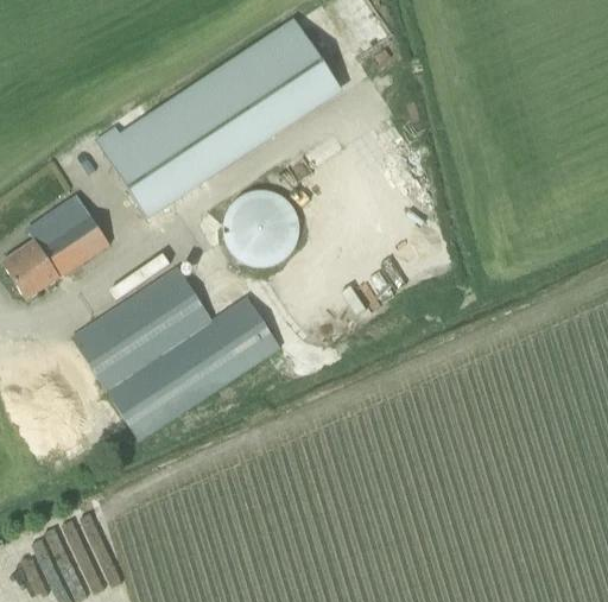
[(94,138),(137,203),(331,76),(293,18),(119,132),(114,125),(94,138)]
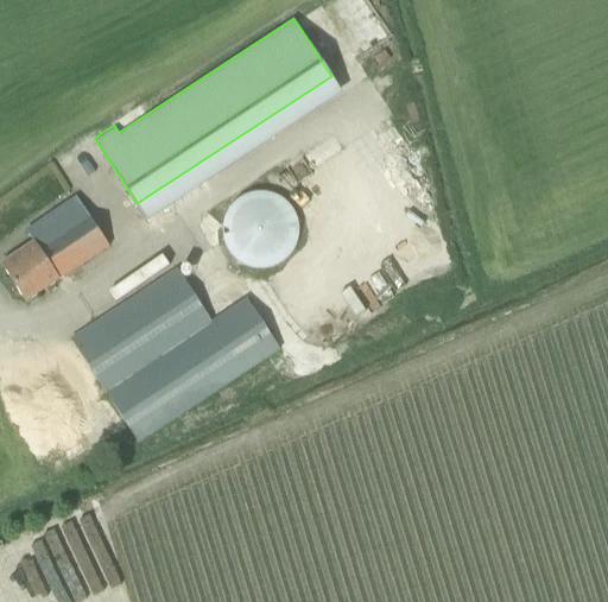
[(249,265),(261,267),(271,265),(283,259),(292,251),(297,240),(301,227),(298,216),(293,206),(283,195),(272,190),(263,189),(248,191),(235,200),(226,210),(225,220),(223,236),(229,252),(239,261),(249,265)]
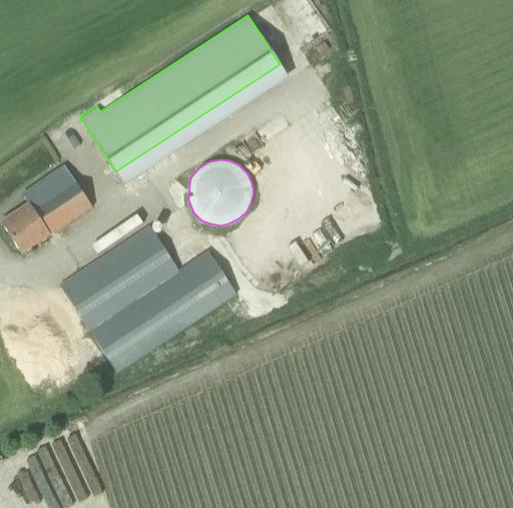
[(0,219),(21,251),(92,205),(65,164),(42,179),(41,177),(39,179),(40,180),(22,192),(28,201),(0,219)]
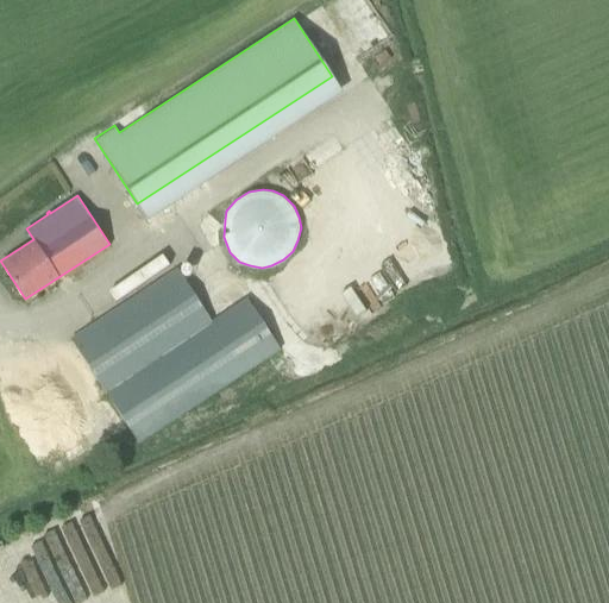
[(70,337),(137,440),(281,346),(248,295),(211,319),(177,268),(70,337)]
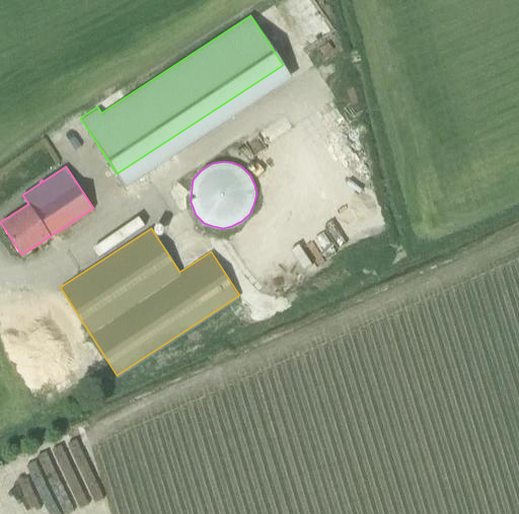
[(271,288),(328,262),(317,238),(261,264),(271,288)]
